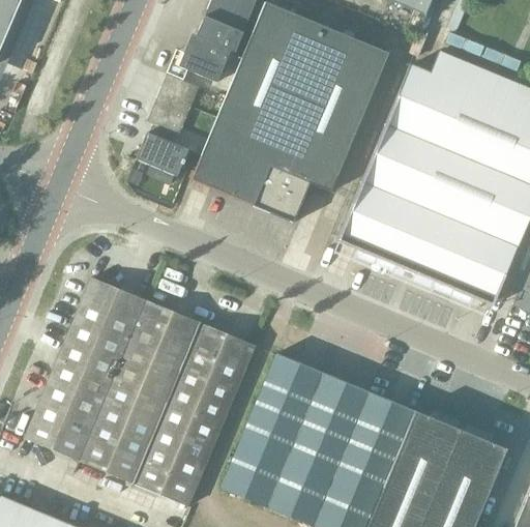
[(0,0),(0,46),(20,0),(0,0)]
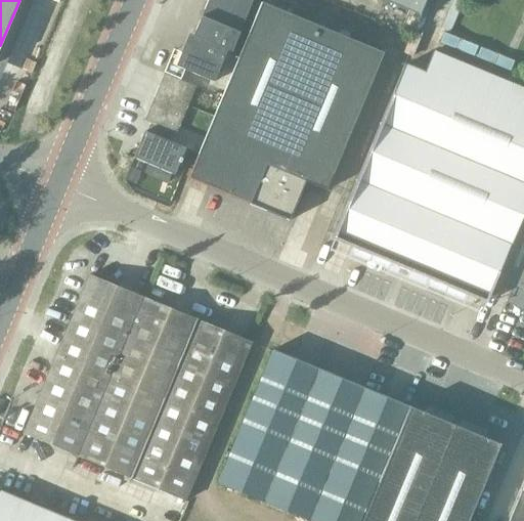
[(192,48),(185,45),(177,64),(216,81),(228,49),(233,51),(254,0),(209,0),(192,39),(195,40),(192,48)]
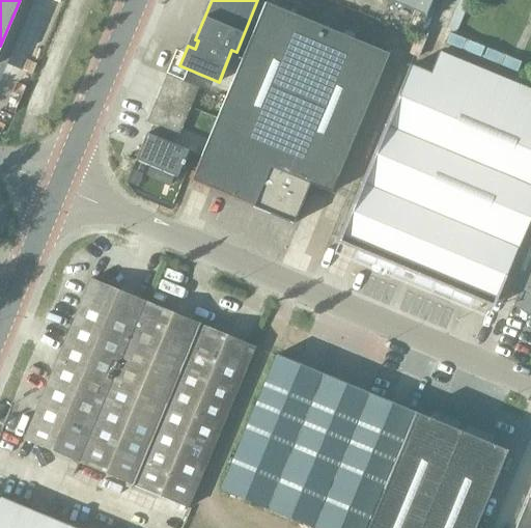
[(391,0),(427,15),(434,0),(391,0)]
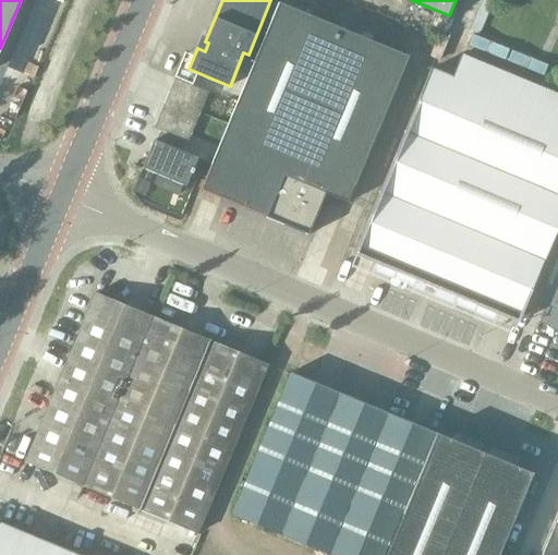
[(201,191),(201,193),(298,233),(316,188),(349,201),(410,55),(279,1),(204,183),(202,182),(198,190),(201,191)]
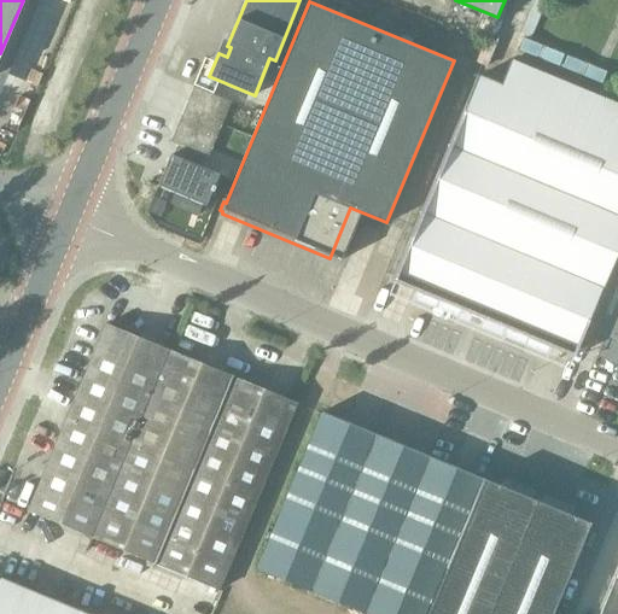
[(601,81),(607,69),(524,35),(519,47),(601,81)]
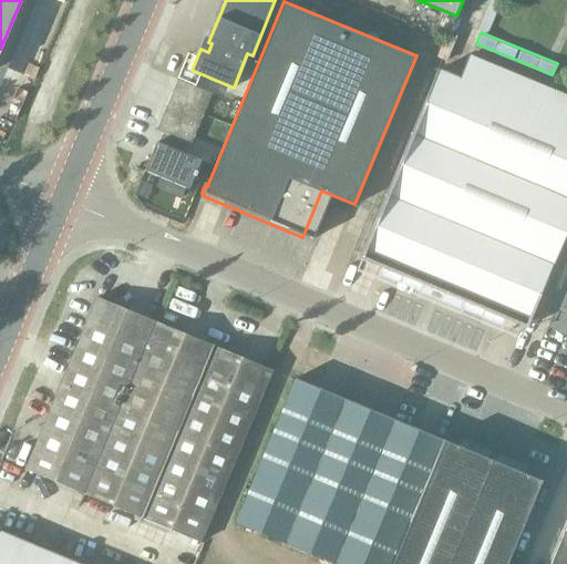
[(361,257),(525,326),(527,327),(566,231),(566,94),(471,54),(461,78),(439,69),(378,214),(361,257)]
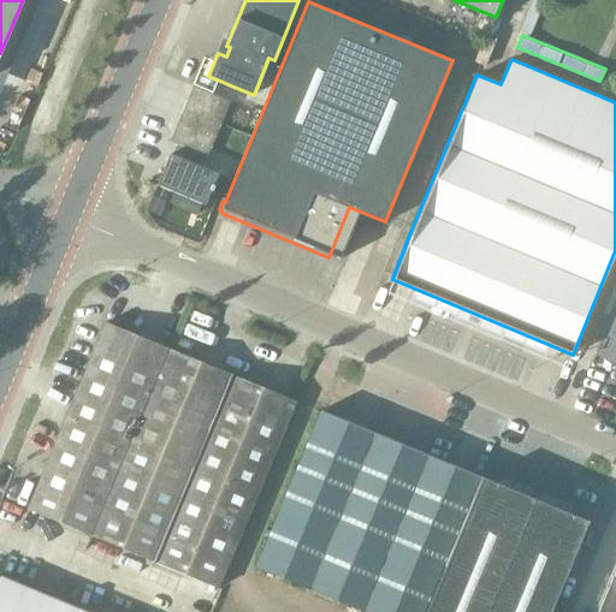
[(184,146),(203,154),(207,156),(231,101),(194,85),(171,141),(184,146)]
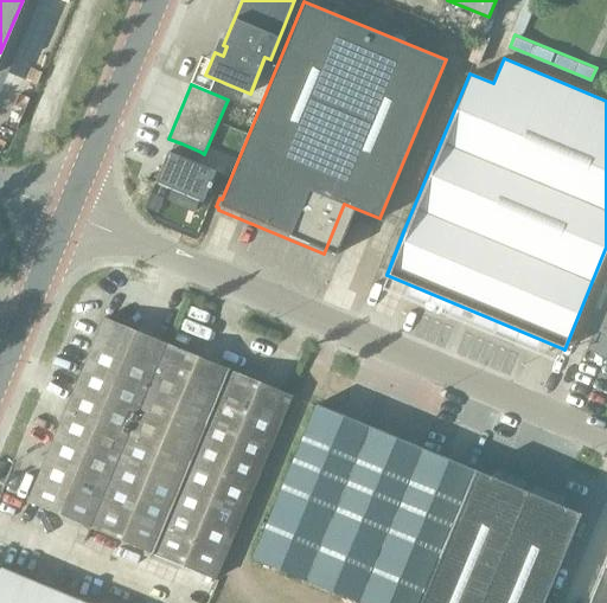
[(200,152),(181,143),(177,154),(167,151),(154,181),(172,188),(167,199),(195,211),(198,200),(202,201),(215,171),(196,162),(200,152)]
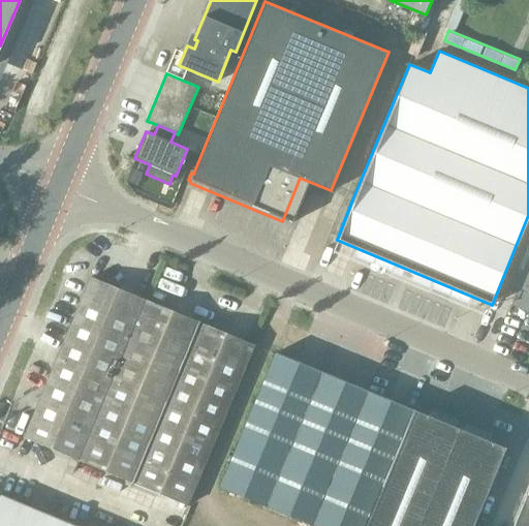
[(528,312),(528,220),(504,281),(519,286),(511,305),(528,312)]
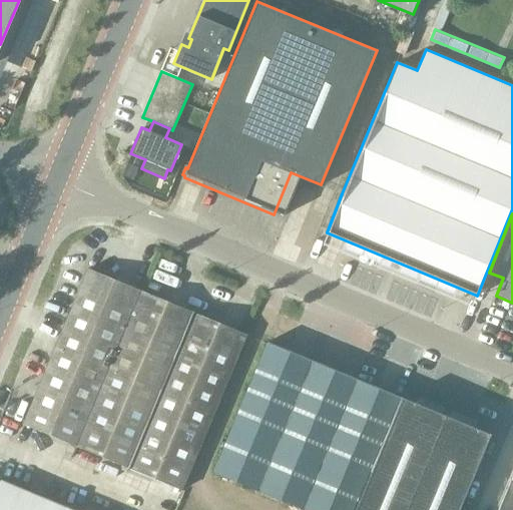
[(88,268),(55,345),(110,368),(142,290),(88,268)]
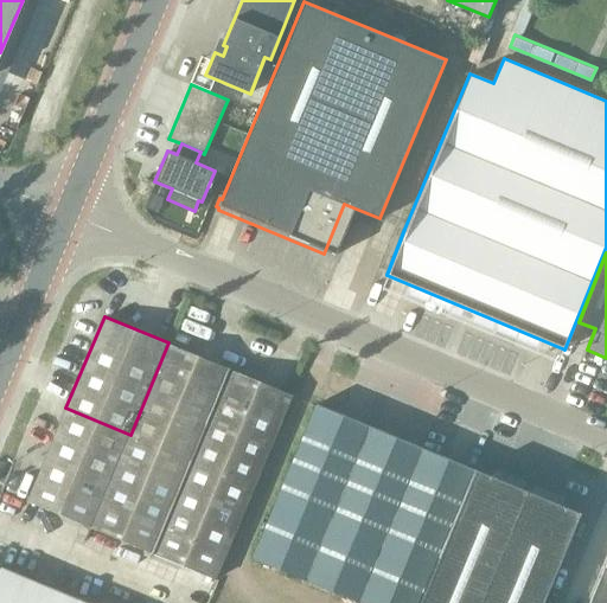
[(131,435),(195,461),(232,370),(168,342),(131,435)]
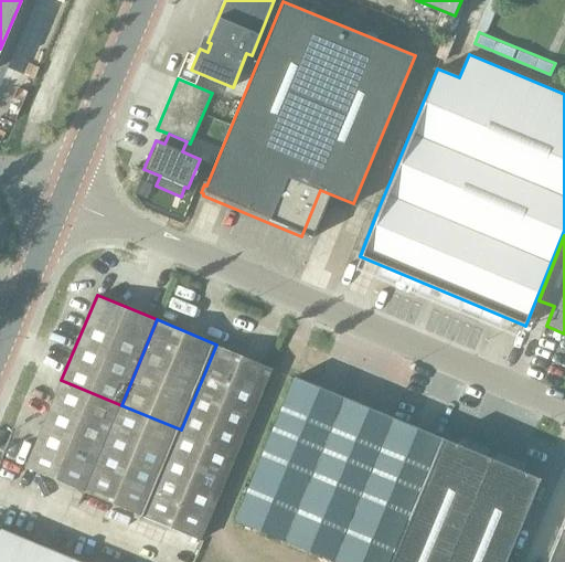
[(216,345),(181,430),(236,453),(272,368),(216,345)]
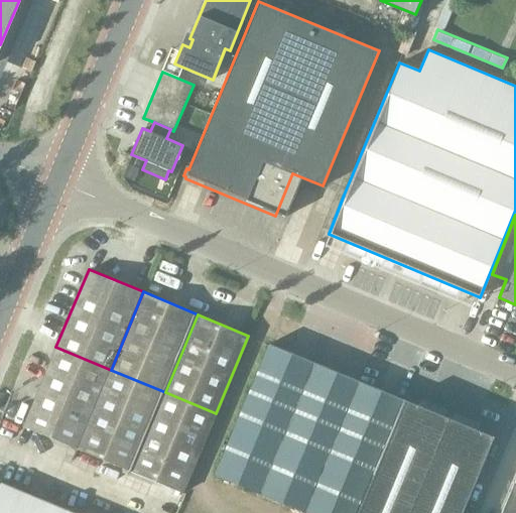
[(216,474),(260,493),(314,363),(270,344),(216,474)]
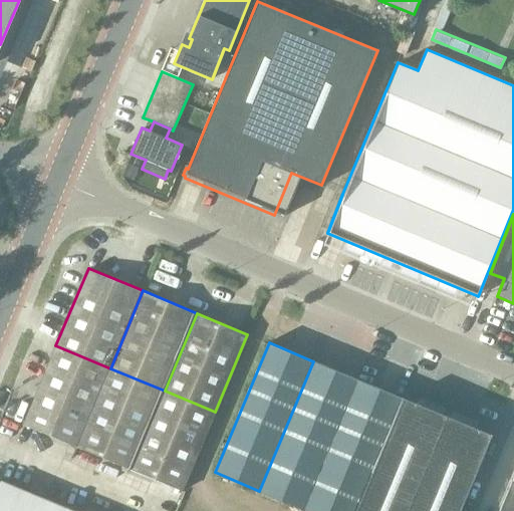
[(23,424),(77,447),(110,368),(55,345),(23,424)]
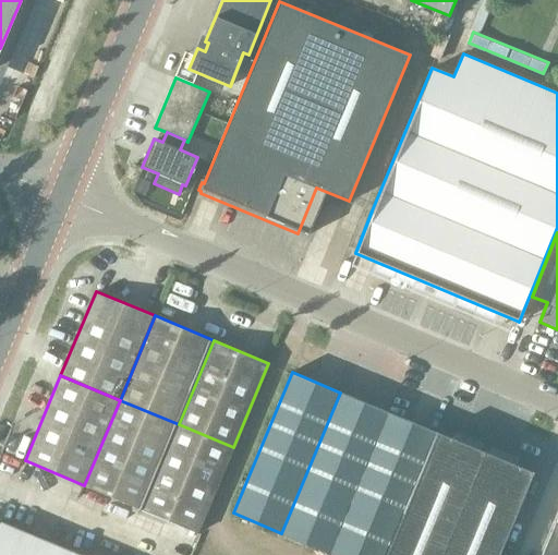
[(281,533),(330,553),(388,412),(347,395),(340,393),(281,533)]
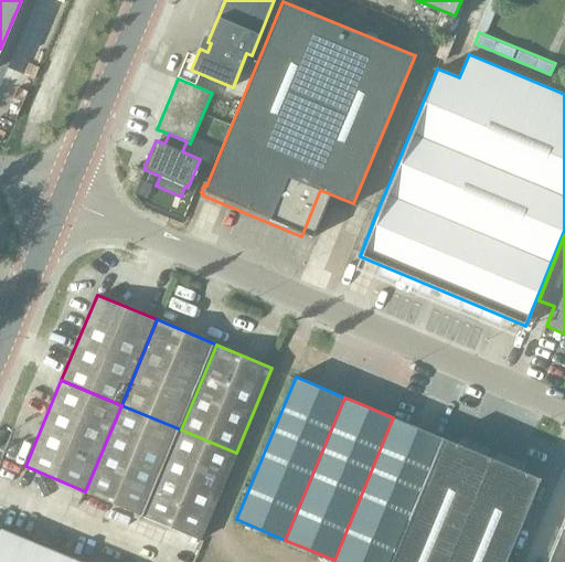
[(85,491),(145,516),(181,430),(121,405),(85,491)]
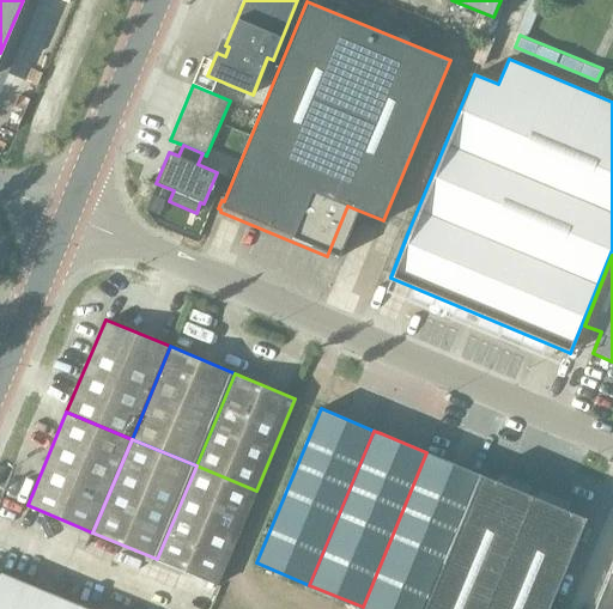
[(363,607),(366,608),(424,608),(480,475),(426,452),(363,607)]
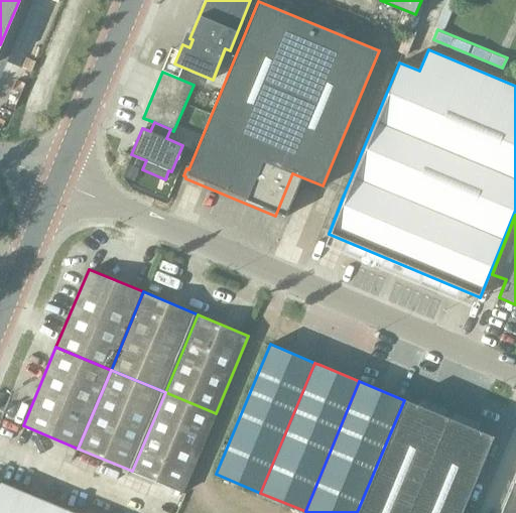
[(165,392),(132,471),(182,492),(216,413),(165,392)]
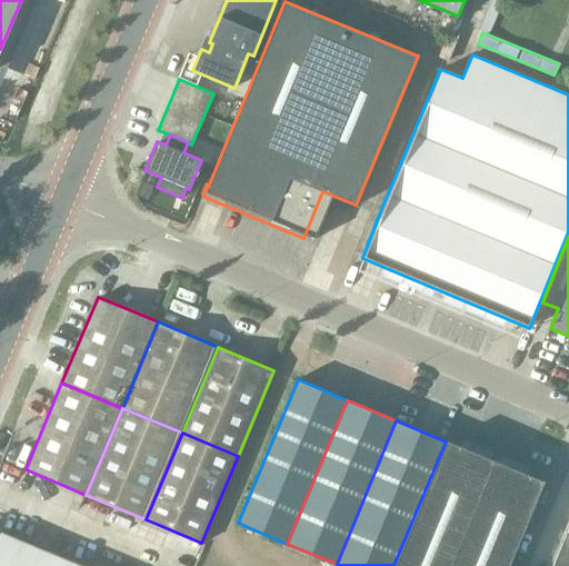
[(393,565),(451,565),(495,462),(446,442),(393,565)]
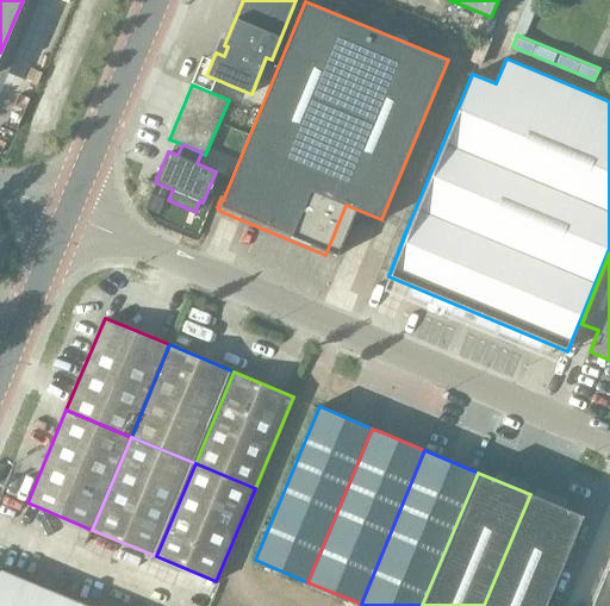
[(530,494),(484,605),(546,605),(584,516),(530,494)]
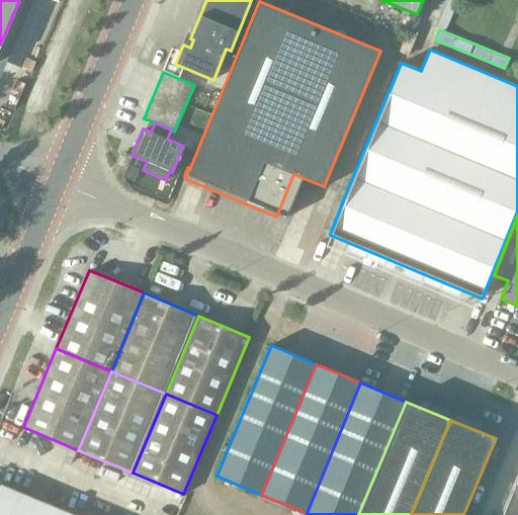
[(517,514),(517,482),(504,514),(517,514)]
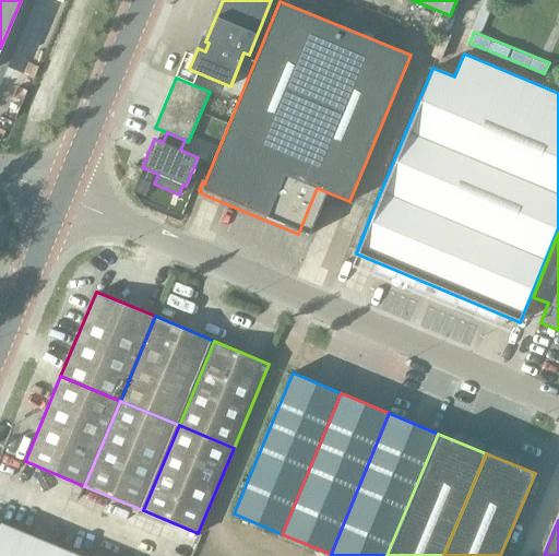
[(79,555),(78,555),(3,525),(0,533),(0,555),(79,555)]
